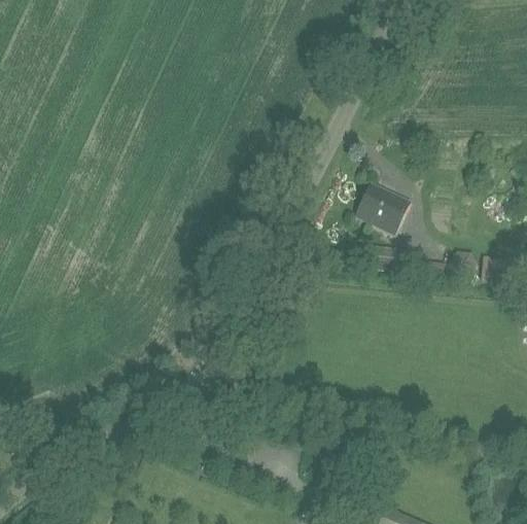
[(394,234),(409,203),(371,184),(356,215),(394,234)]
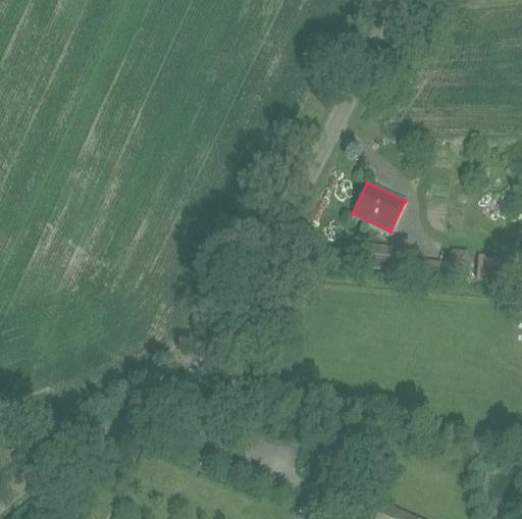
[(445,261),(403,257),(403,247),(360,243),(358,266),(442,276),(445,261)]
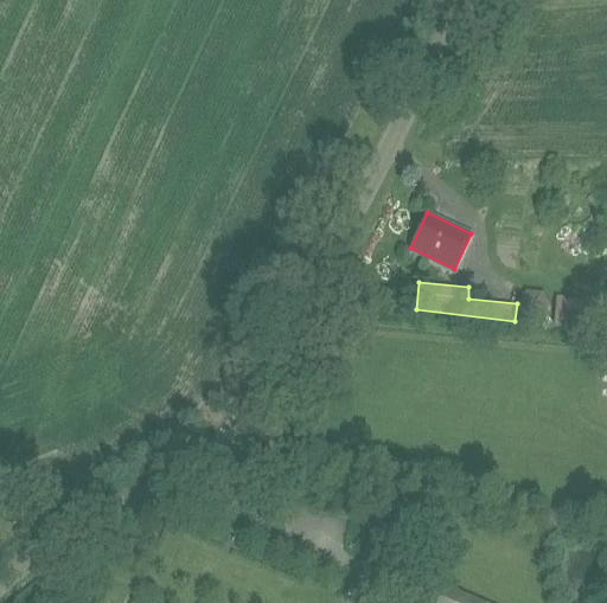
[(556,296),(554,325),(569,327),(572,301),(572,299),(556,296)]
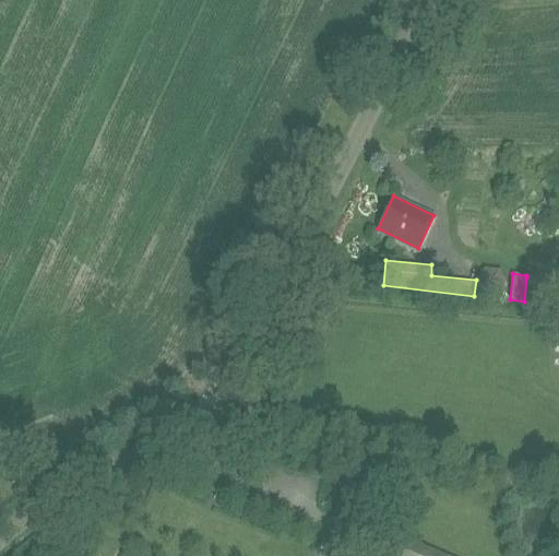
[(449,555),(409,537),(401,555),(449,555)]
